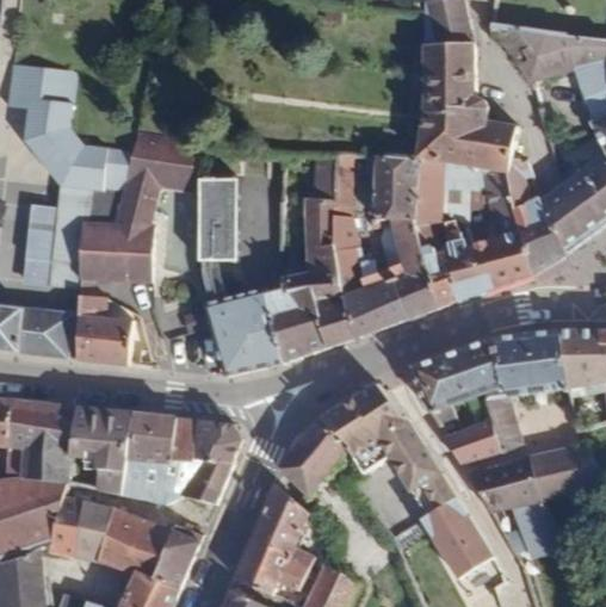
[(464,14),(462,0),(425,0),(424,13),(464,14)]
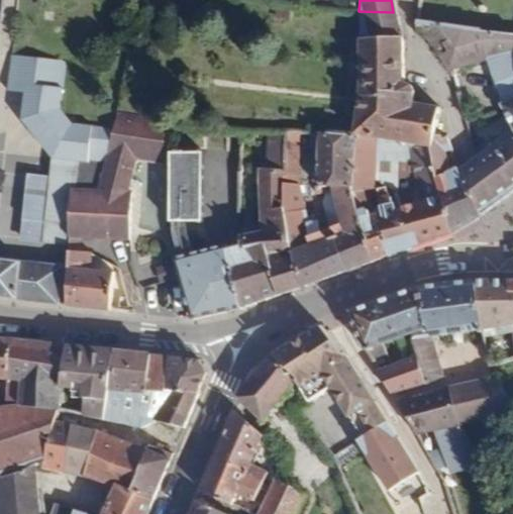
[(432,130),(436,104),(413,99),(412,89),(410,83),(400,79),(400,33),(398,18),(395,13),(393,12),(358,11),(358,37),(355,38),(357,89),(351,132),(373,135),(407,142),(425,145),(440,139),(437,131),(432,130)]
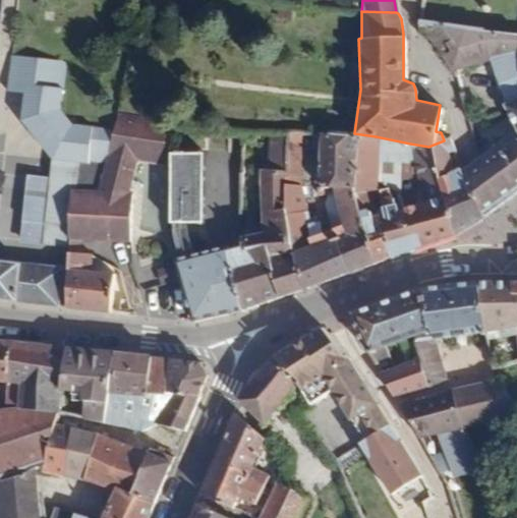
[(516,51),(516,33),(415,20),(450,69),(489,59),(516,51)]
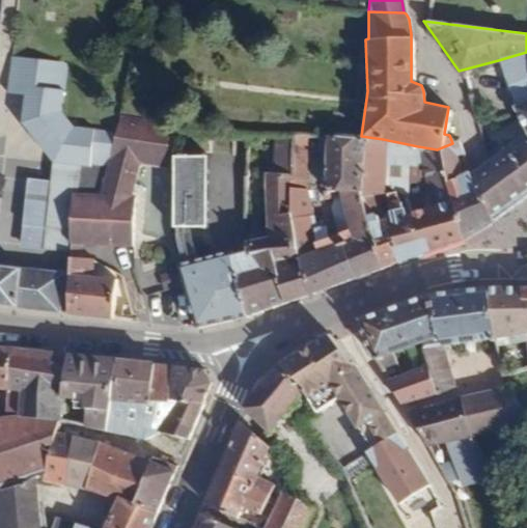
[(526,52),(498,60),(512,105),(525,131),(483,161),(504,207),(526,190),(526,52)]
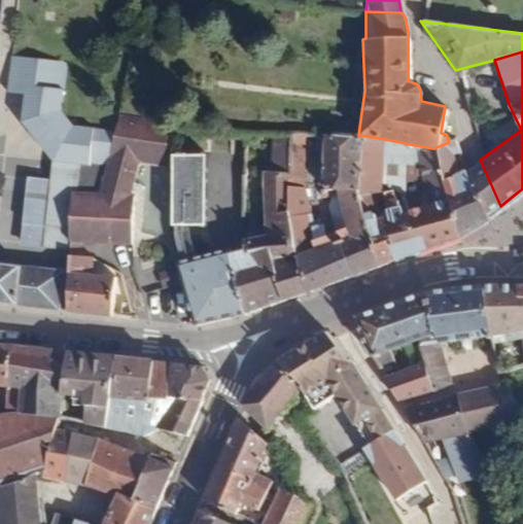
[(60,108),(65,59),(8,53),(4,90),(23,92),(20,120),(29,132),(60,108)]
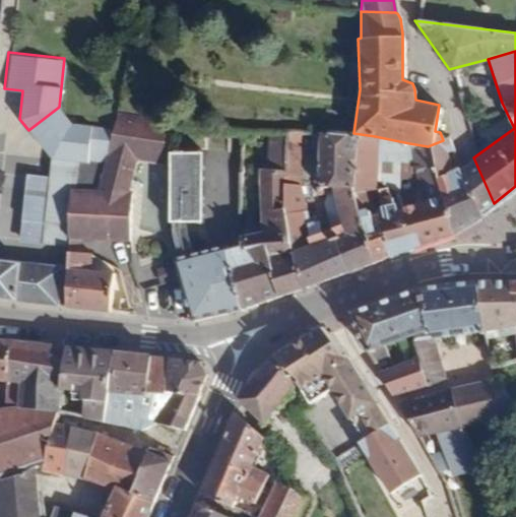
[(40,144),(70,120),(59,107),(28,130),(40,144)]
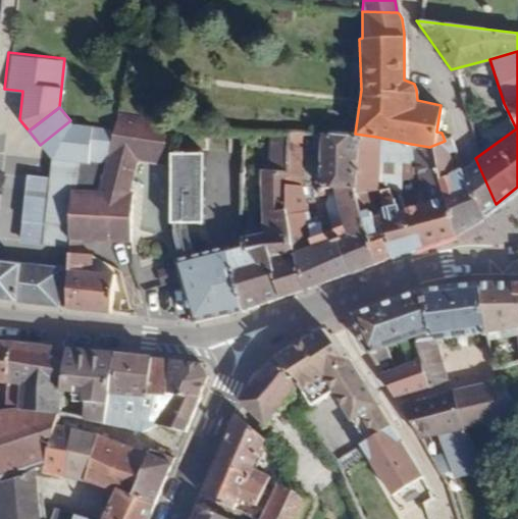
[(164,165),(168,118),(115,110),(111,125),(95,189),(69,188),(67,238),(130,241),(131,191),(127,190),(136,159),(164,165)]
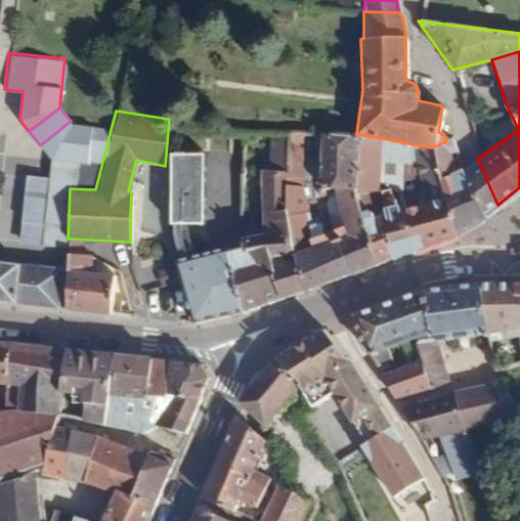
[(95,189),(112,126),(71,121),(40,145),(50,158),(72,161),(70,188),(95,189)]
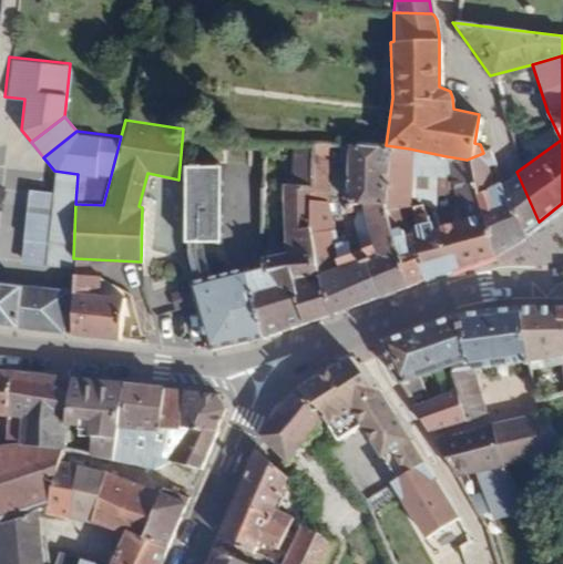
[(318,272),(309,227),(310,142),(288,140),(287,181),(279,181),(284,250),(260,256),(263,266),(244,272),(262,337),(304,321),(290,278),(318,272)]
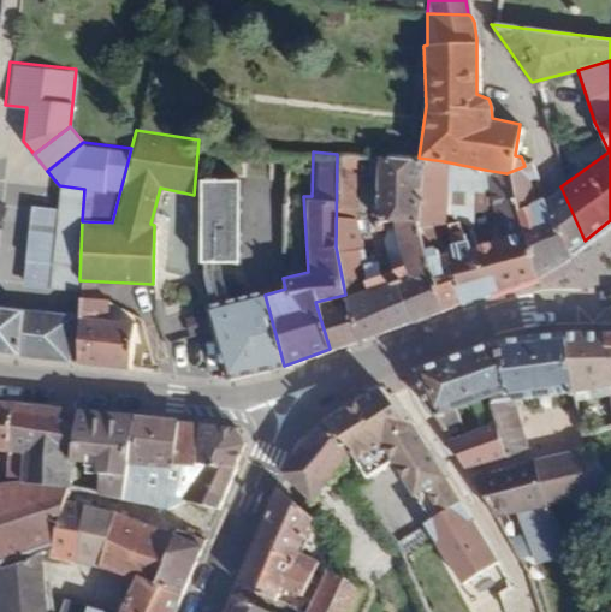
[(415,219),(419,158),(377,154),(375,219),(371,219),(371,227),(383,229),(393,268),(404,265),(407,273),(365,289),(361,279),(366,278),(361,261),(366,261),(362,245),(360,247),(353,211),(353,154),(337,154),(336,247),(345,295),(359,339),(440,309),(415,219)]
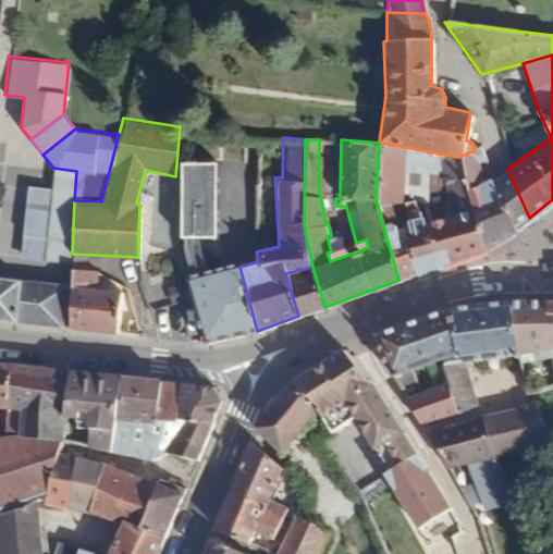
[(401,199),(402,146),(379,143),(376,198),(398,280),(415,274),(406,221),(401,199)]
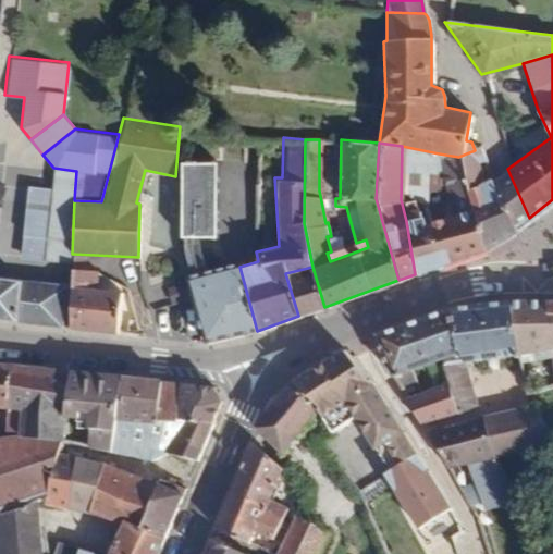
[(444,186),(439,154),(402,146),(401,199),(406,221),(422,218),(428,189),(444,186)]
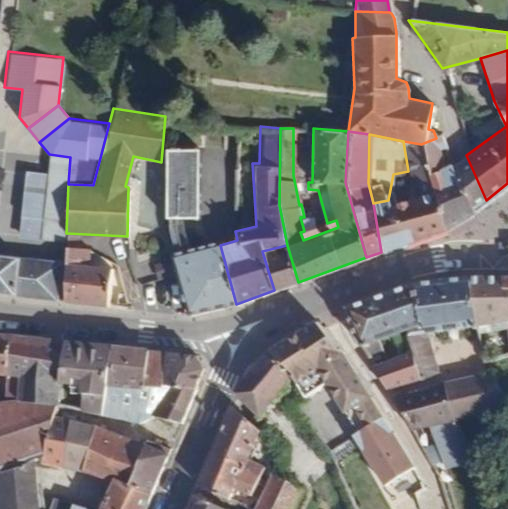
[(451,165),(450,163),(443,166),(439,149),(445,147),(442,137),(436,138),(421,144),(444,229),(472,212),(471,209),(451,165)]
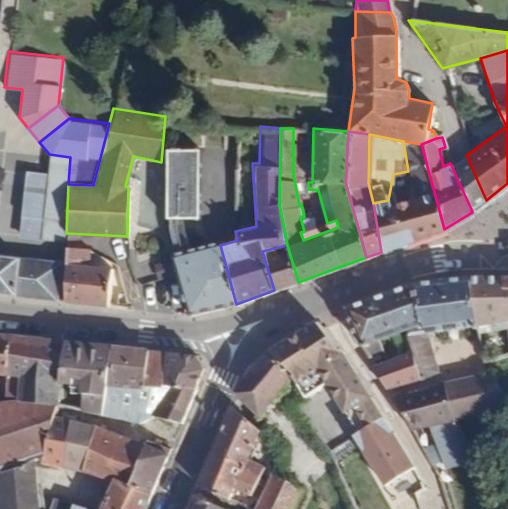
[(444,229),(421,144),(403,141),(408,171),(412,195),(388,200),(373,203),(381,252),(444,229)]
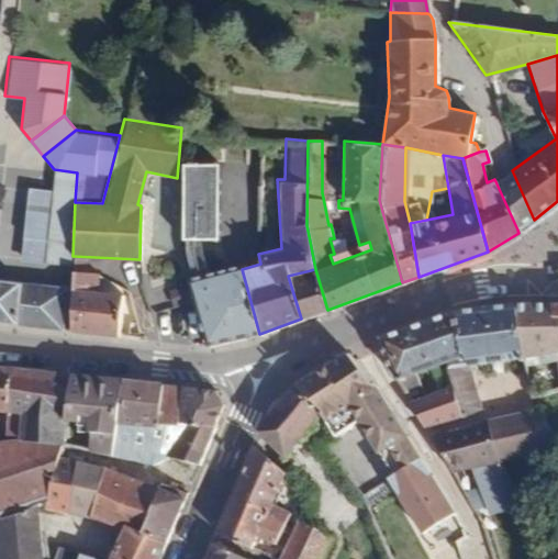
[(216,237),(216,163),(181,163),(181,237),(216,237)]
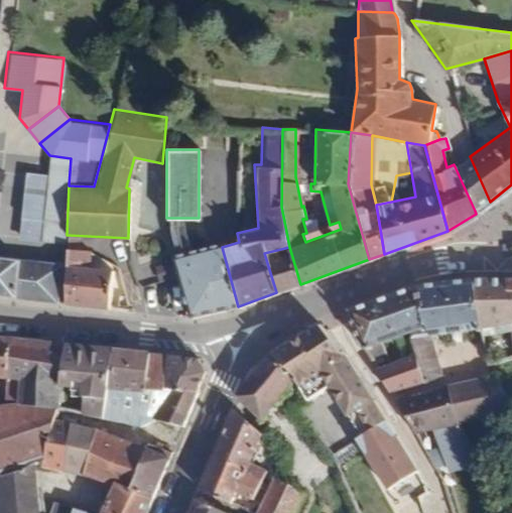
[(67,235),(69,185),(71,158),(49,155),(47,155),(38,241),(67,243),(67,235)]
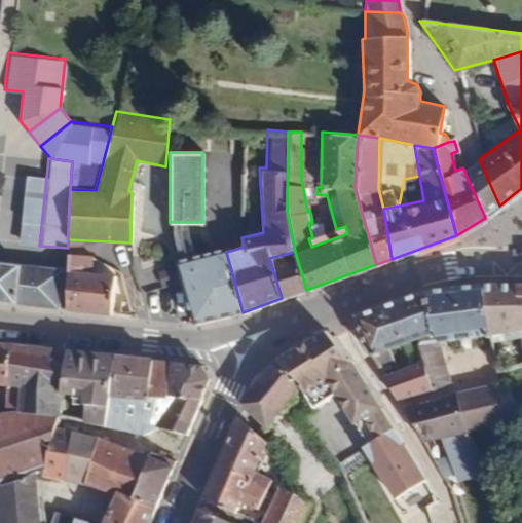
[(499,206),(479,159),(463,170),(484,215),(499,206)]
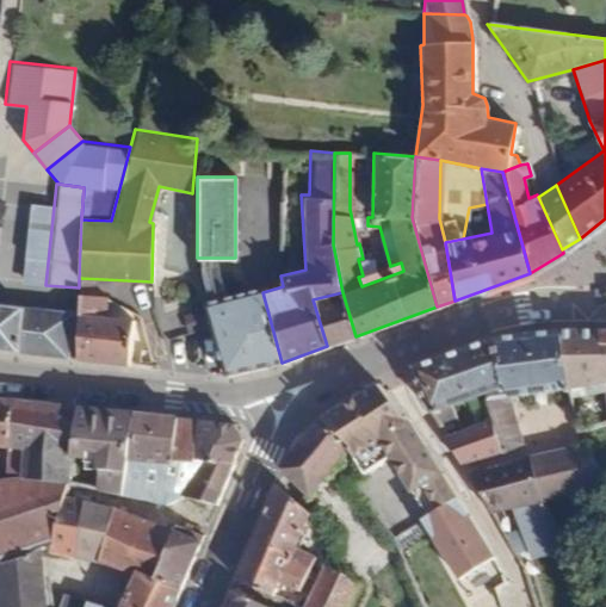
[(377,271),(373,255),(363,259),(358,259),(363,276),(358,277),(362,286),(403,271),(401,262),(390,266),(377,271)]
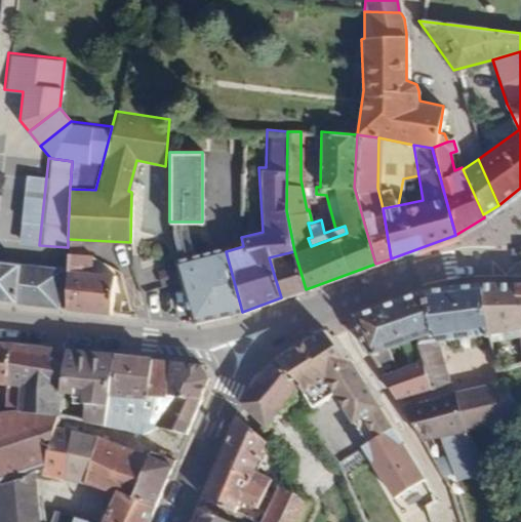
[(226,251),(225,248),(174,261),(191,324),(242,312),(226,251)]
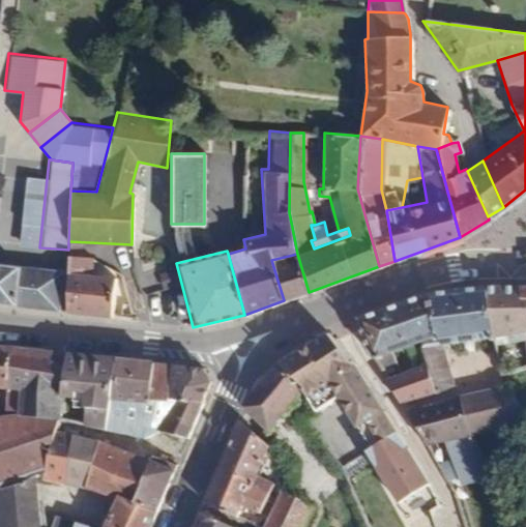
[(309,292),(297,254),(271,260),(284,300),(309,292)]
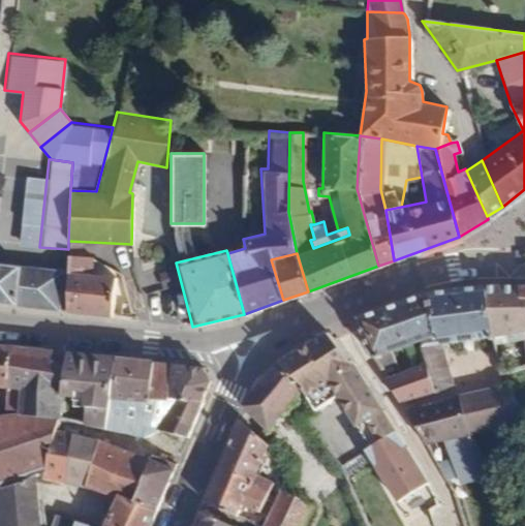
[(93,272),(93,255),(68,254),(67,270),(93,272)]
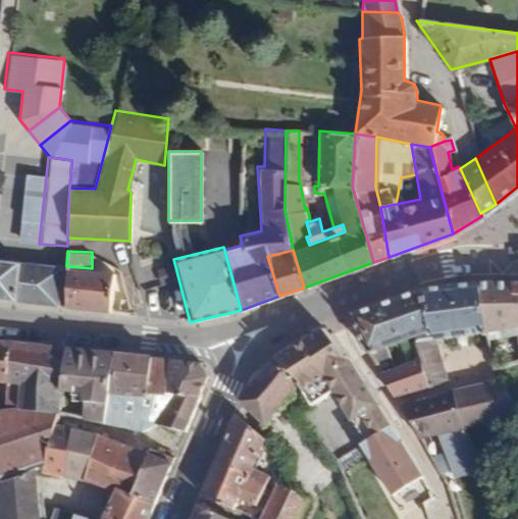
[(0,298),(56,305),(60,266),(0,259),(0,298)]
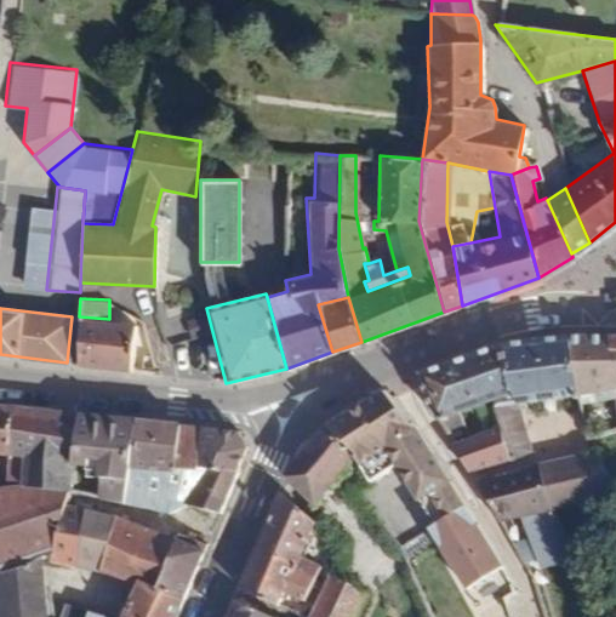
[(130,369),(135,323),(109,319),(79,316),(77,363),(130,369)]
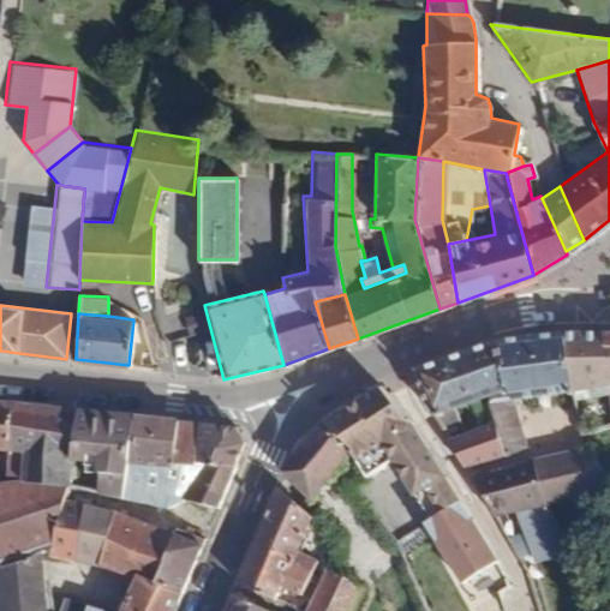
[(524,447),(509,399),(569,389),(560,330),(494,340),(503,388),(504,395),(485,401),(490,420),(501,455),(524,447)]
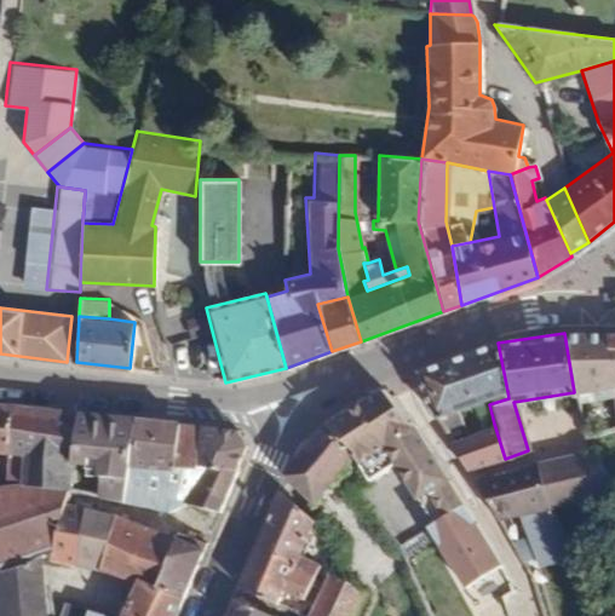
[(614,364),(605,333),(564,333),(574,392),(608,387),(614,426),(614,425),(614,364)]
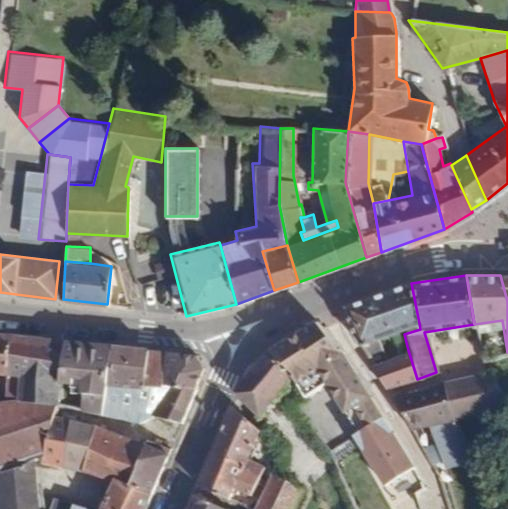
[(419,323),(411,283),(342,307),(349,334),(365,358),(382,351),(378,339),(419,323)]
